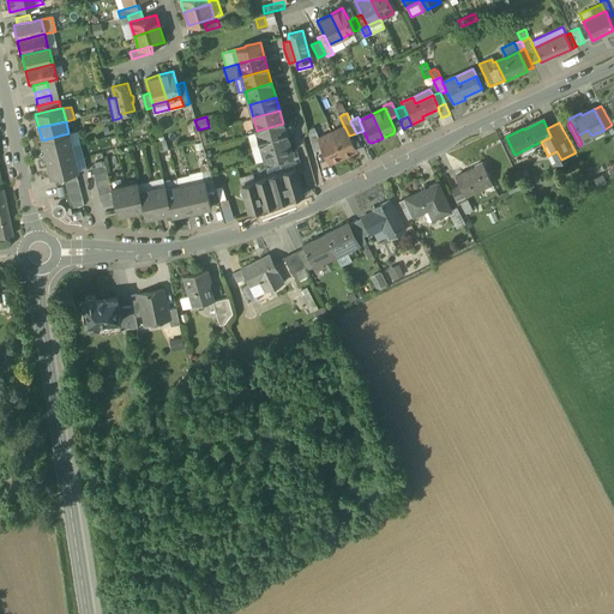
[(287,138),(283,124),(257,131),(260,145),(287,138)]
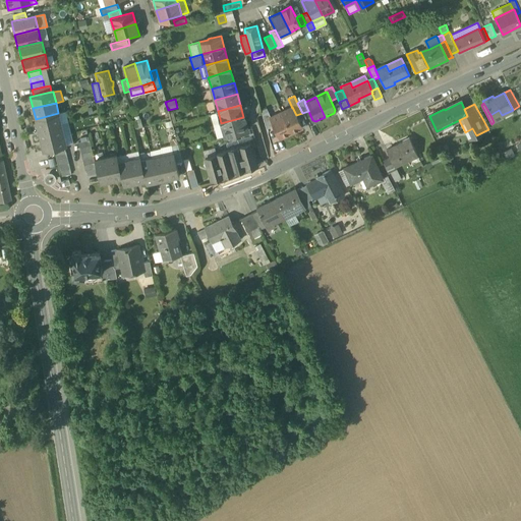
[(292,108),(282,112),(291,132),(300,128),(301,125),(296,115),(292,107),(292,108)]
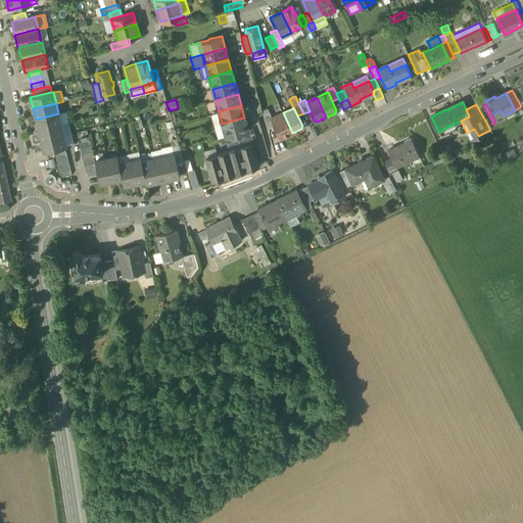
[(505,119),(504,115),(501,110),(492,115),(495,123),(505,119)]
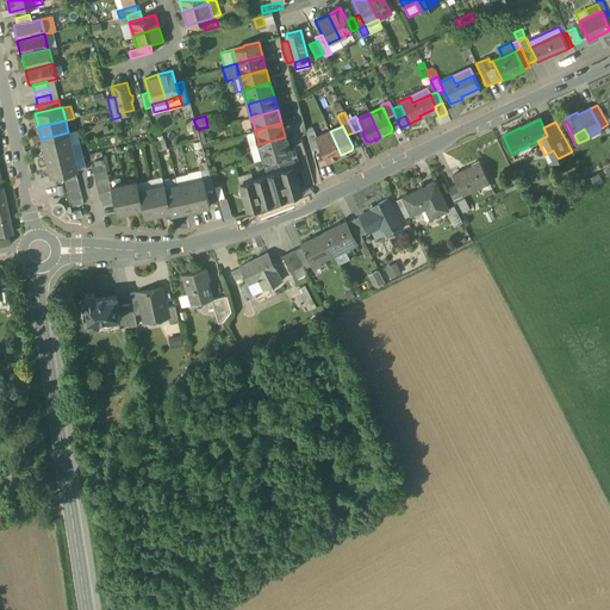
[(259,144),(255,130),(246,134),(250,147),(259,144)]
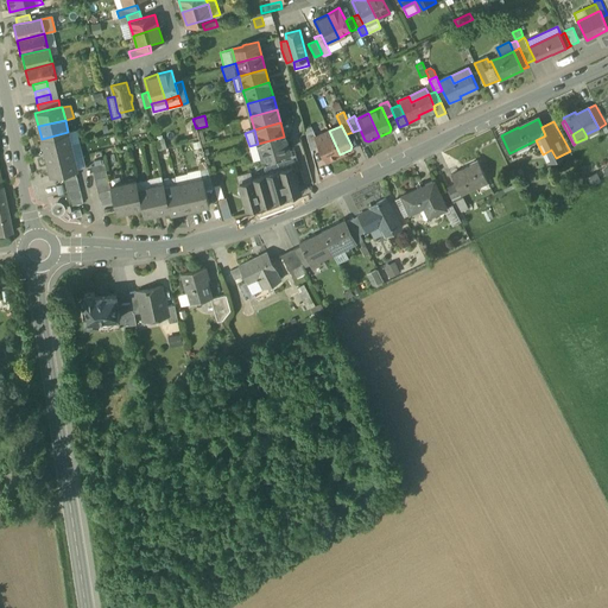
[(68,132),(71,145),(80,143),(76,131),(68,132)]
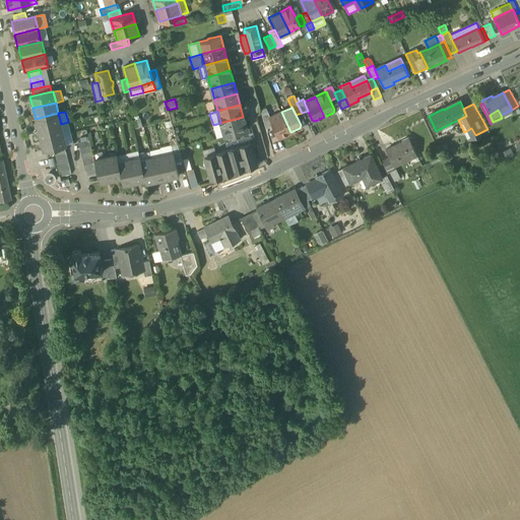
[(262,115),(266,129),(273,125),(270,118),(270,117),(267,112),(262,115)]
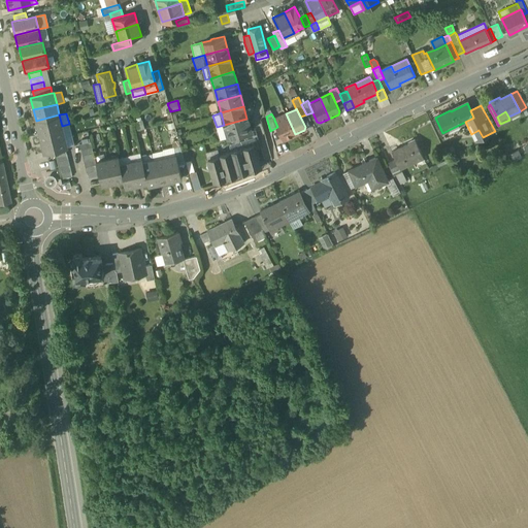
[(286,139),(295,134),(286,113),(274,119),(274,120),(277,127),(283,138),(286,139)]
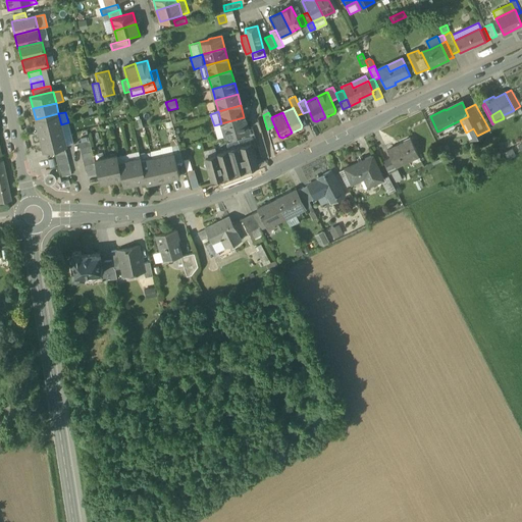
[(36,119),(38,129),(61,124),(58,113),(36,119)]
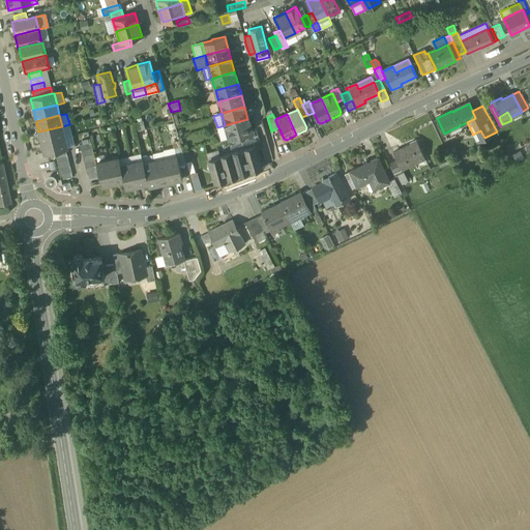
[(251,130),(247,119),(225,125),(228,138),(252,130),(251,130)]
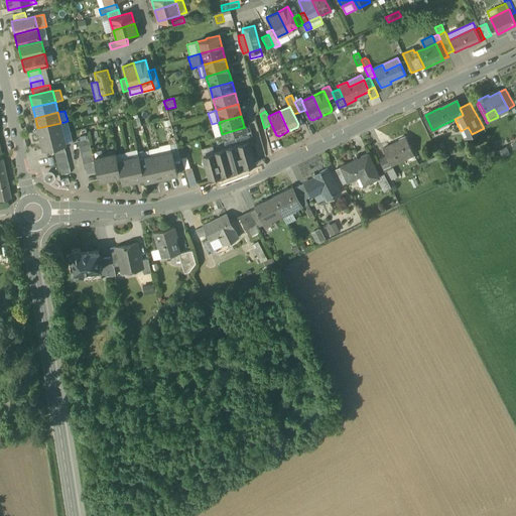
[(138,117),(132,119),(134,128),(141,126),(138,117)]
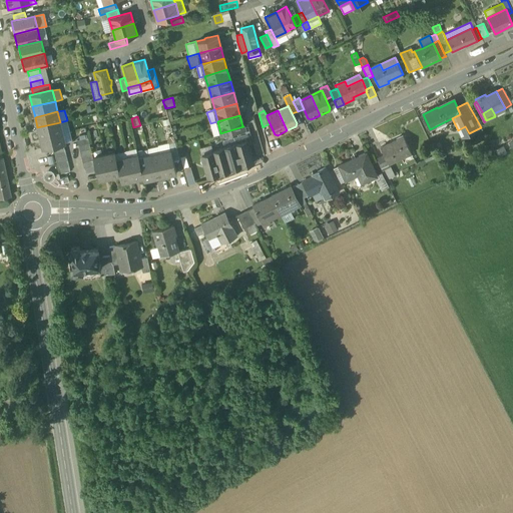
[(60,122),(63,133),(70,131),(67,120),(60,122)]
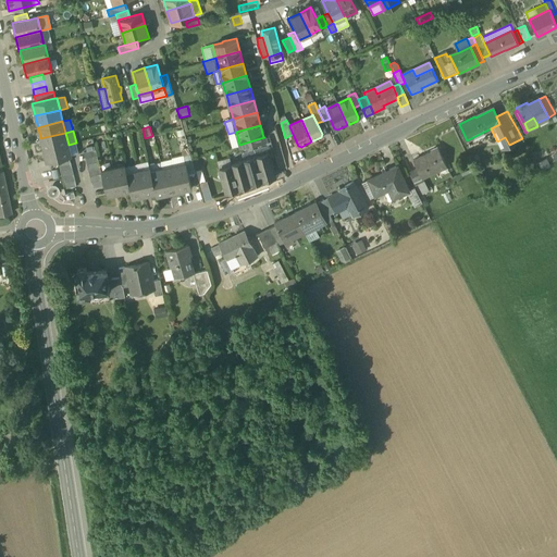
[(236,132),(229,134),(232,147),(239,145),(236,132)]
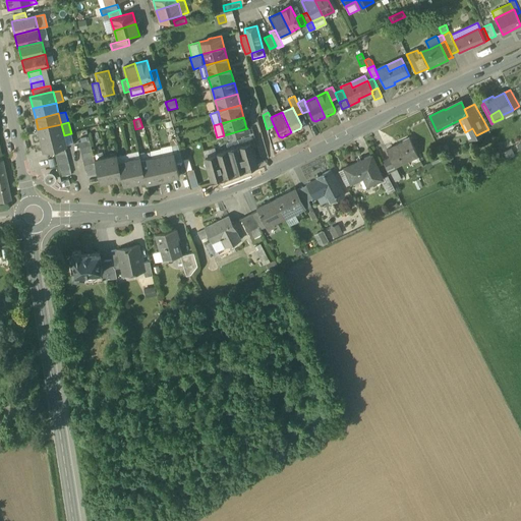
[(64,135),(61,124),(38,129),(41,140),(64,135)]
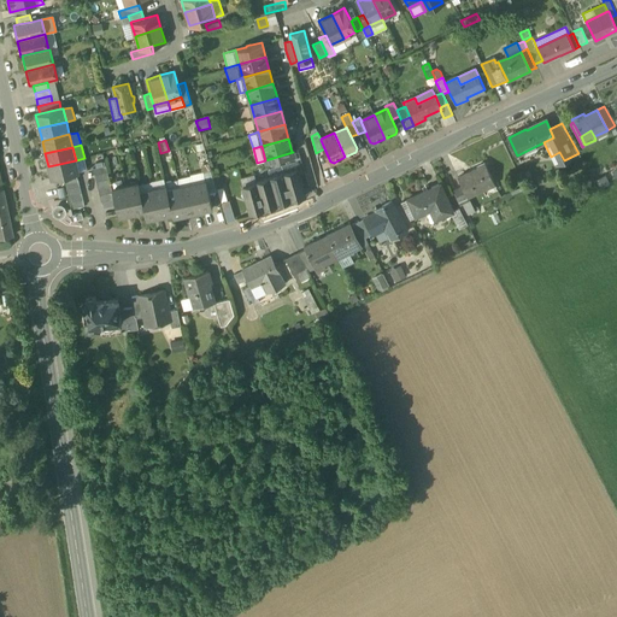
[(295,160),(297,165),(301,164),(298,151),(292,152),(295,160)]
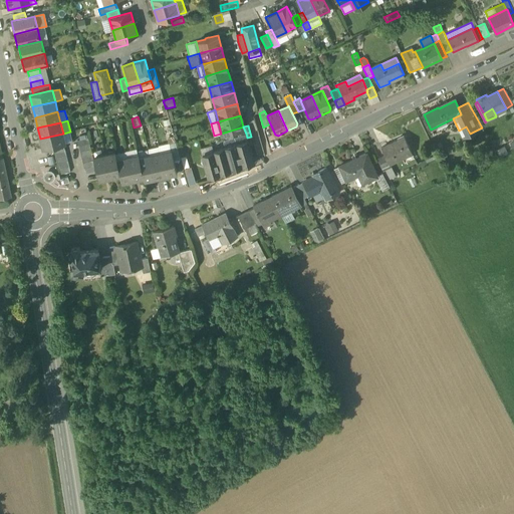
[(463,138),(470,134),(466,126),(459,131),(463,138)]
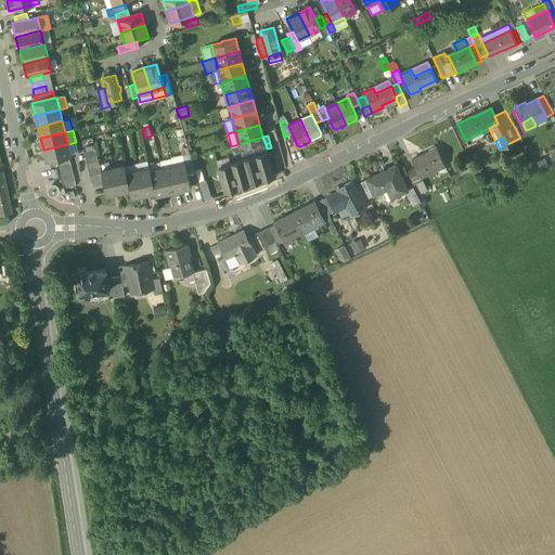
[(68,144),(71,156),(78,154),(76,142),(68,144)]
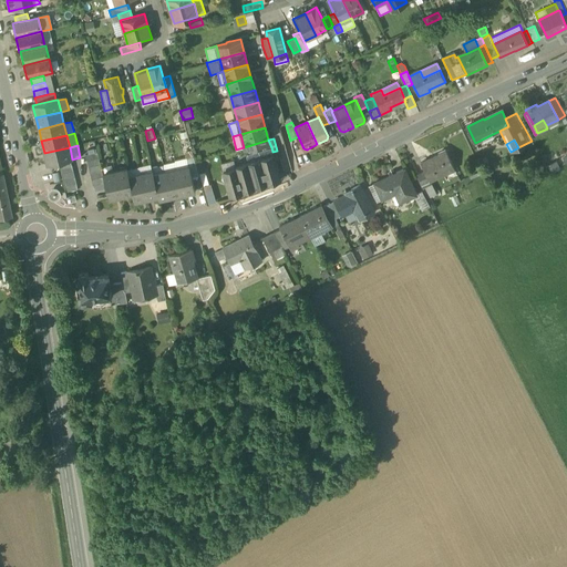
[(72,160),(70,147),(44,153),(48,165),(58,163),(70,160),(72,160)]
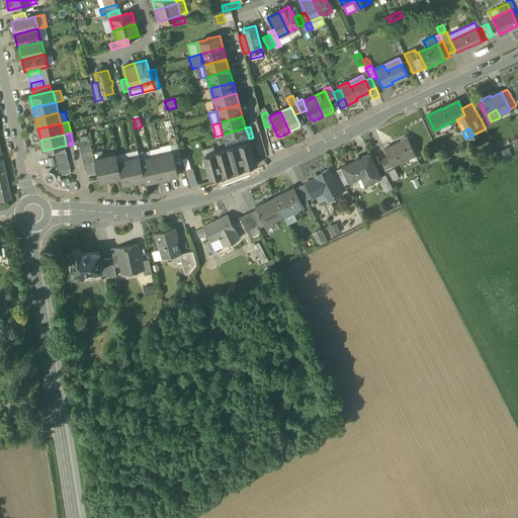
[(238,145),(250,142),(249,139),(248,135),(236,138),(238,145)]
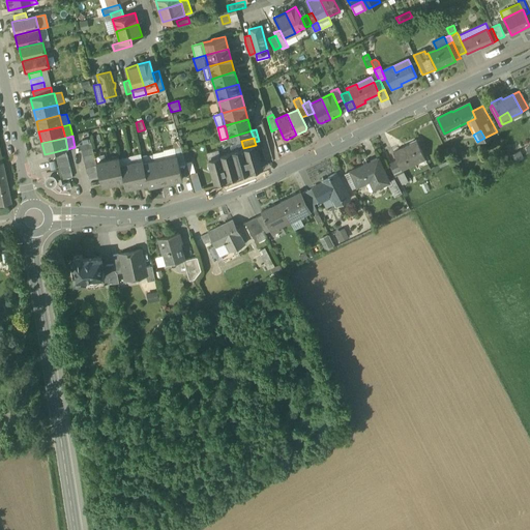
[(232,151),(243,148),(241,141),(230,145),(232,151)]
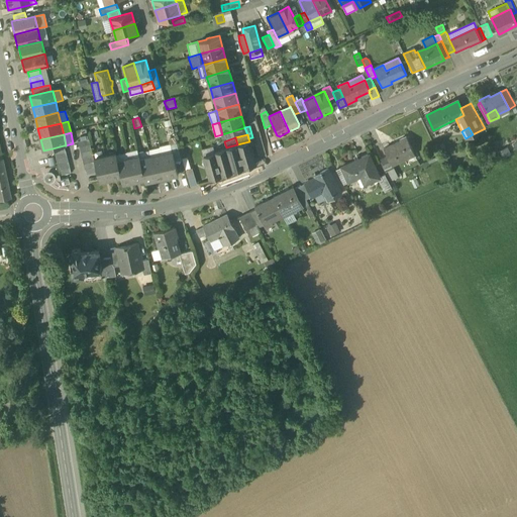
[(387,158),(392,166),(414,154),(406,137),(399,140),(400,141),(384,149),(387,158)]
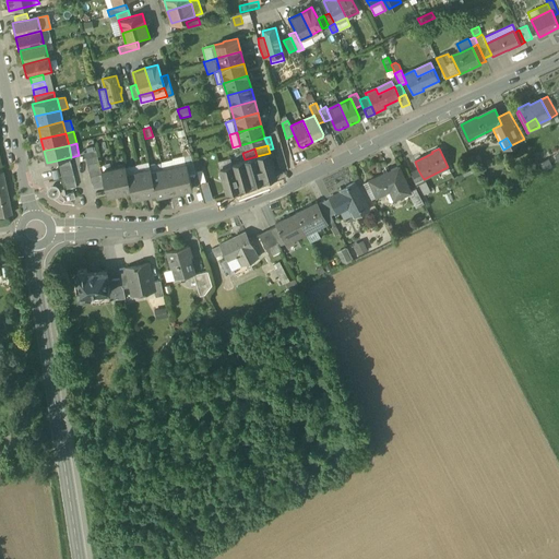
[(84,154),(85,159),(97,157),(96,151),(84,154)]
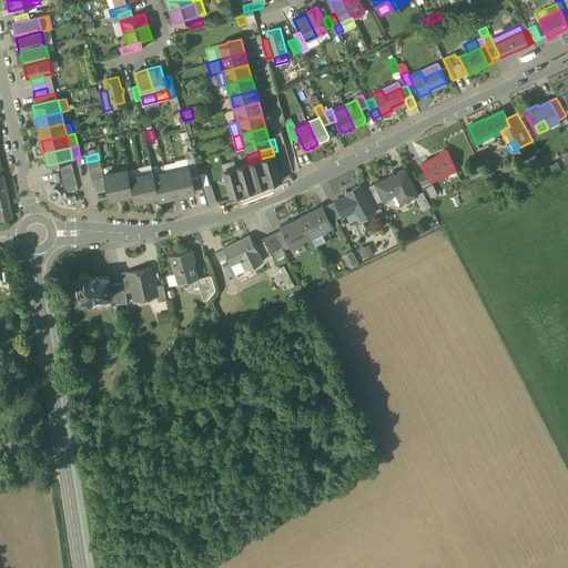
[(274,155),(261,159),(267,182),(281,179),(274,155)]
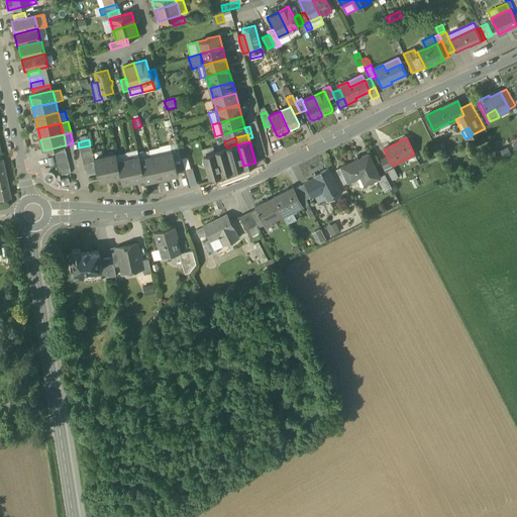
[(172,151),(170,144),(170,143),(159,146),(160,147),(162,154),(172,151)]
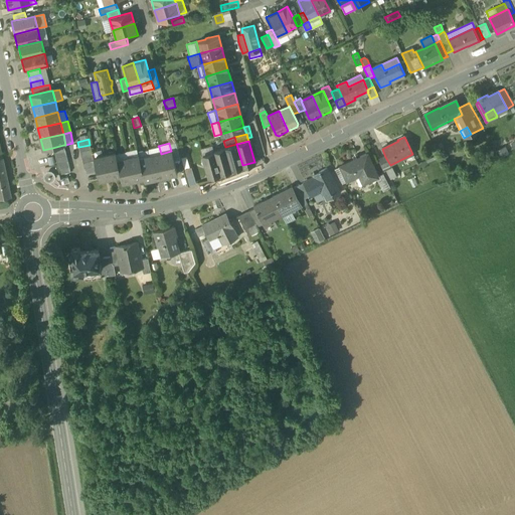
[(171,151),(174,162),(180,160),(175,143),(169,144),(171,151)]
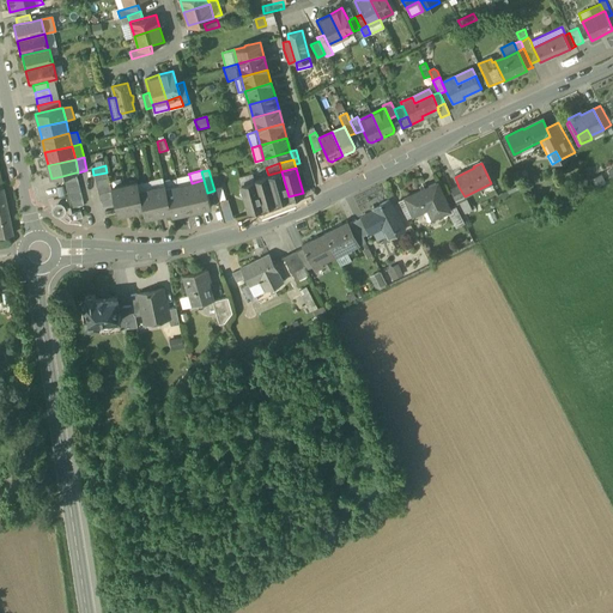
[(275,201),(289,196),(281,171),(268,175),(268,176),(275,201)]
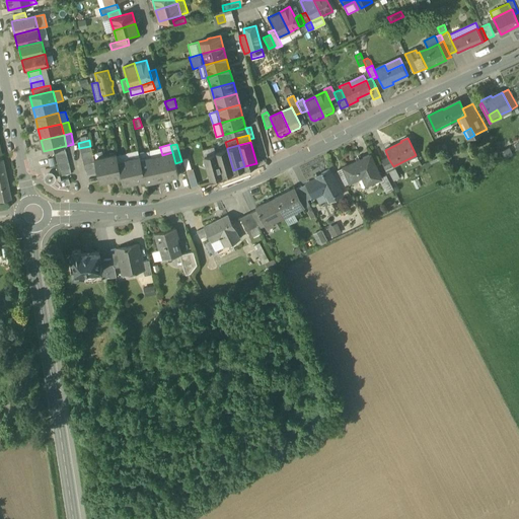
[(53,149),(55,154),(65,152),(64,146),(53,149)]
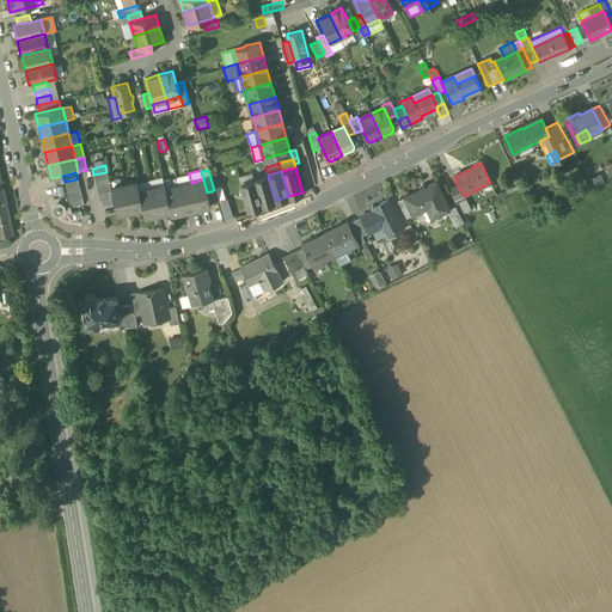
[(108,178),(106,172),(93,175),(96,182),(108,178)]
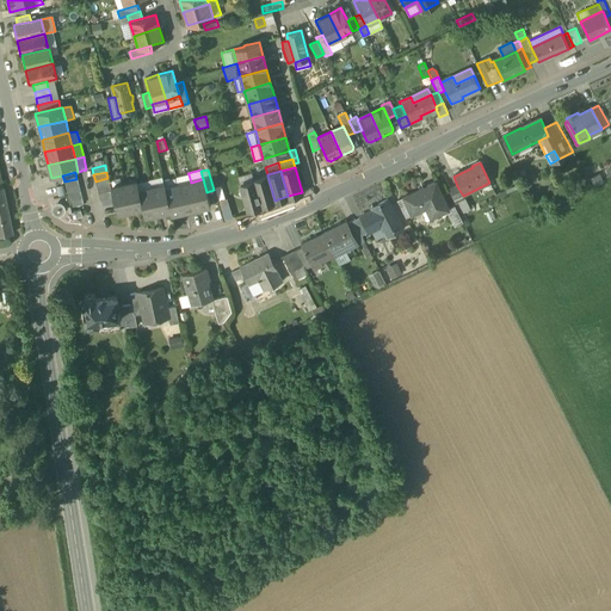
[(599,172),(586,178),(591,187),(604,180),(599,172)]
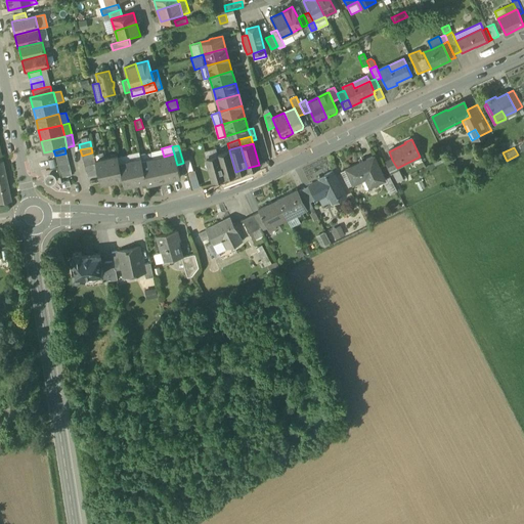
[(206,159),(218,155),(218,154),(216,148),(204,151),(206,159)]
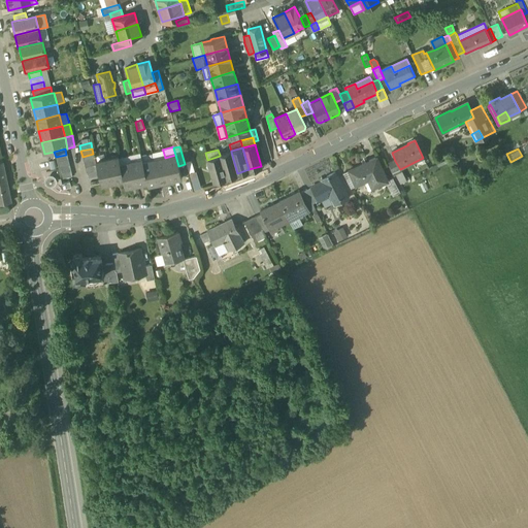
[(154,161),(165,158),(163,151),(152,154),(152,155),(154,161)]
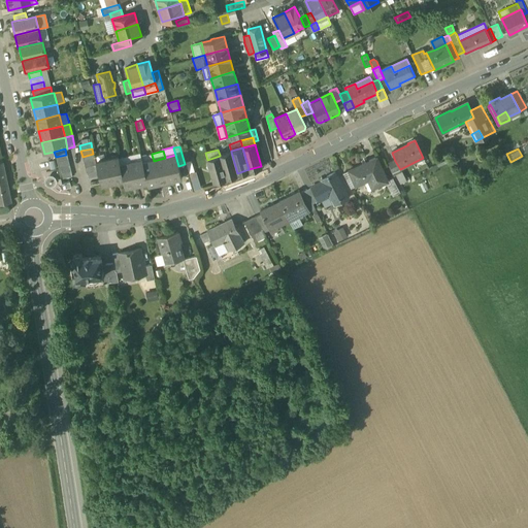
[(237,173),(231,152),(220,155),(220,156),(226,177),(237,173)]
